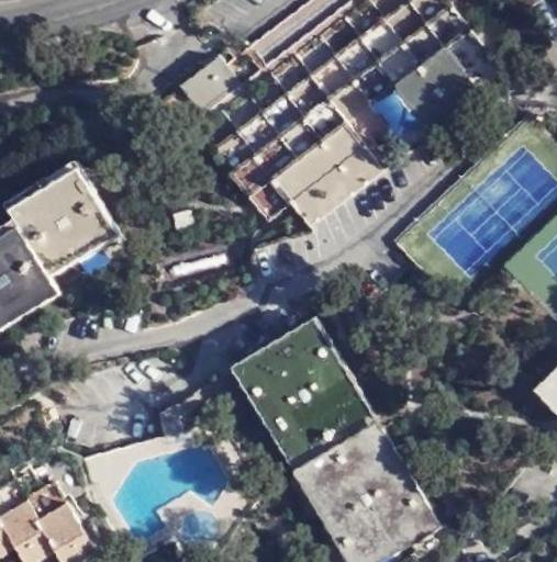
[(313,0),(252,48),(262,63),(240,81),(218,54),(179,85),(221,139),(210,148),(264,221),(289,201),(309,226),(380,170),(359,146),(387,126),(405,152),(494,80),(486,66),(445,0),(313,0)]
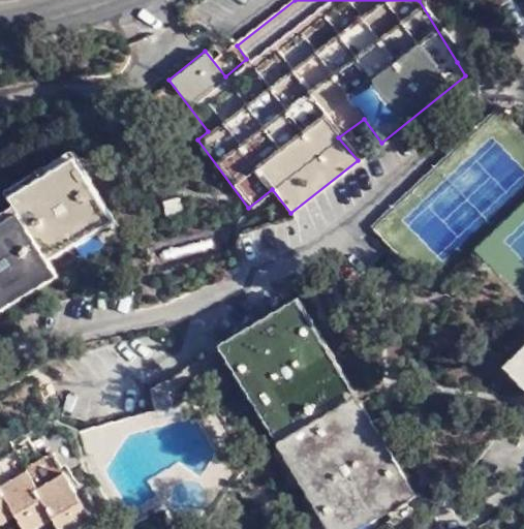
[(419,0),(457,62),(465,75),(474,68),(430,11),(421,0),(419,0)]
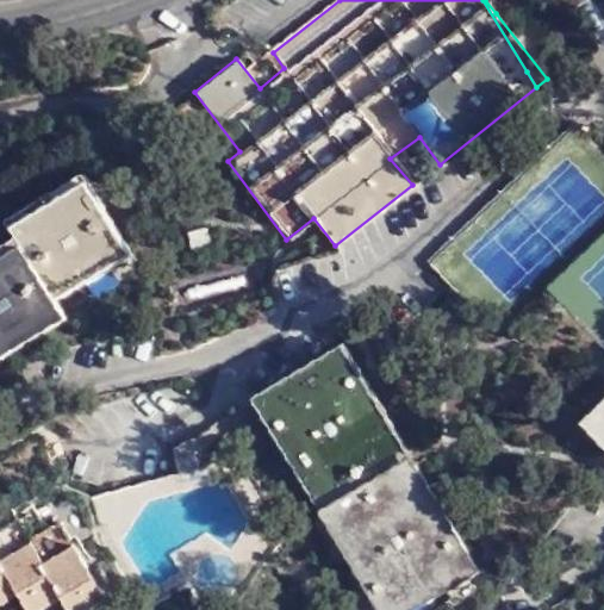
[(128,256),(85,184),(7,229),(19,248),(51,302),(128,256)]
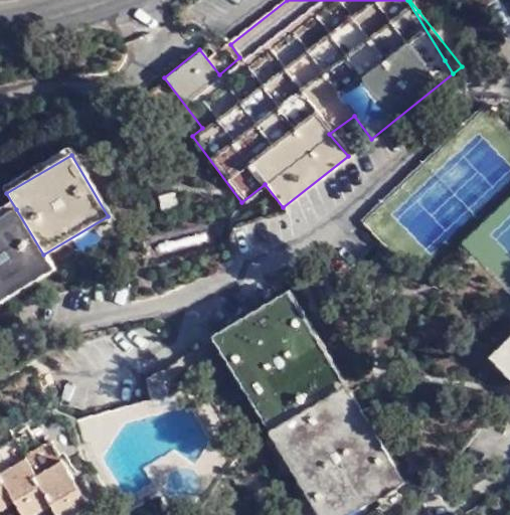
[(16,209),(0,217),(0,300),(51,270),(43,254),(16,209)]
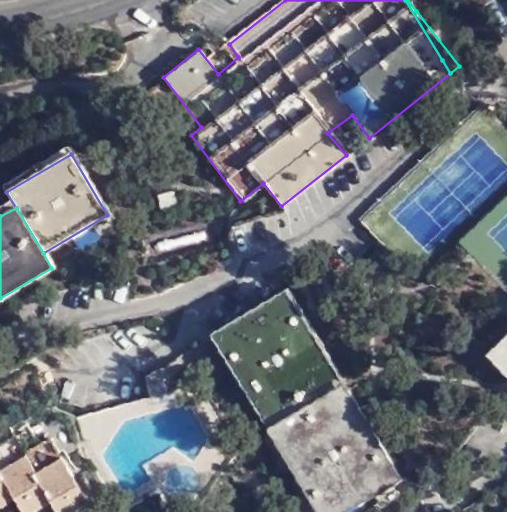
[(280,296),(216,333),(271,426),(334,388),(280,296)]
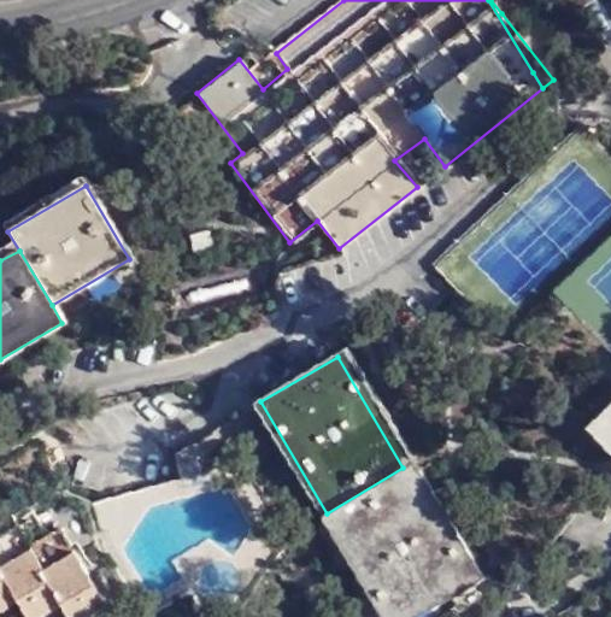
[(610,416),(592,435),(610,456),(610,416)]
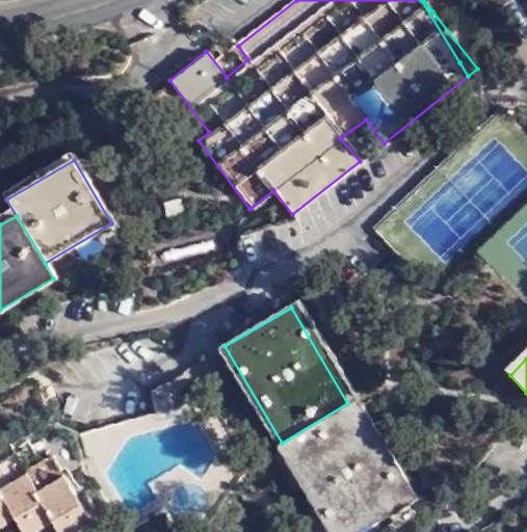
[(347,403),(282,443),(334,531),(357,531),(406,503),(347,403)]
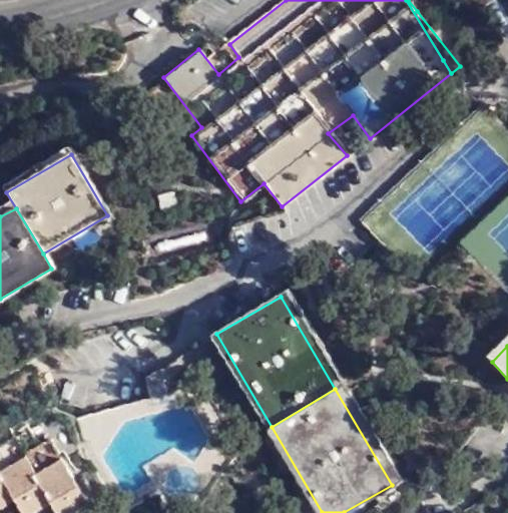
[(69,512),(84,505),(48,439),(22,454),(12,437),(0,443),(0,507),(12,501),(18,512),(30,512),(47,503),(52,512),(69,512)]
